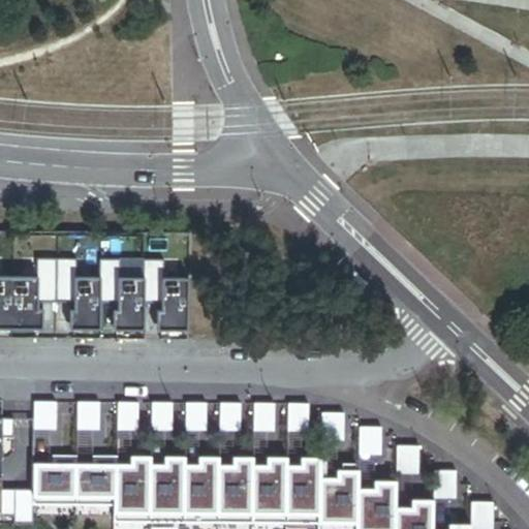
[(0,331),(44,331),(44,304),(73,304),(73,332),(104,332),(104,306),(115,306),(115,333),(147,333),(147,305),(158,305),(158,332),(190,332),(190,279),(163,279),(163,261),(147,261),(147,279),(119,279),(119,260),(103,260),(103,278),(73,278),(73,260),(40,260),(40,279),(0,278),(0,331)]
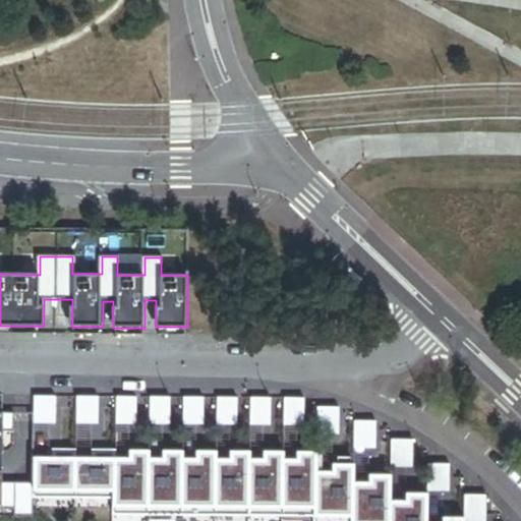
[(56,424),(56,397),(35,397),(35,424),(50,424),(56,424)]
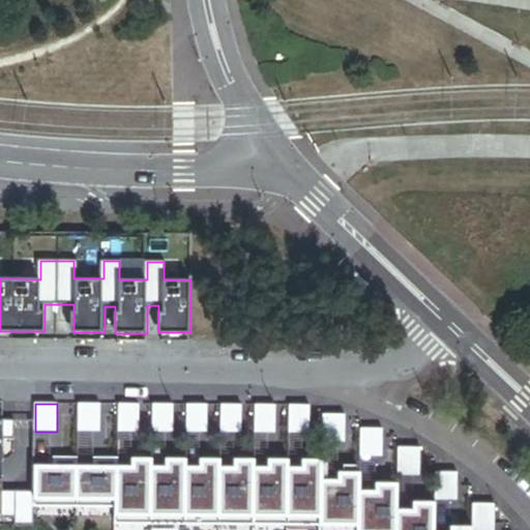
[(100,432),(100,404),(79,404),(79,432),(94,432),(100,432)]
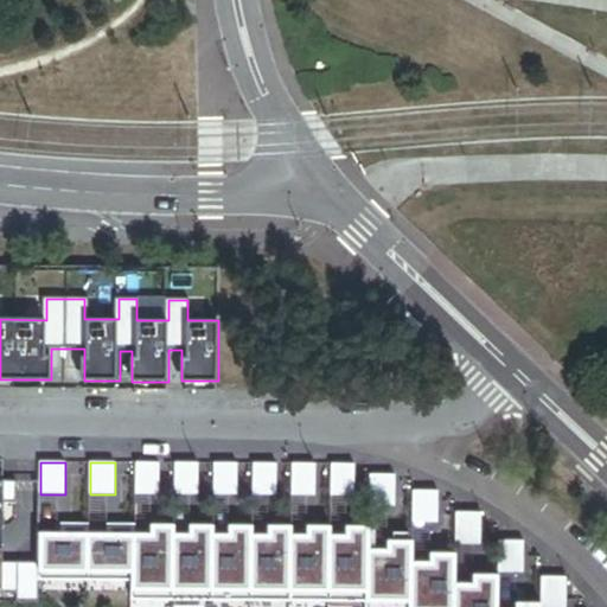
[(160,496),(160,462),(136,462),(136,496),(155,496),(160,496)]
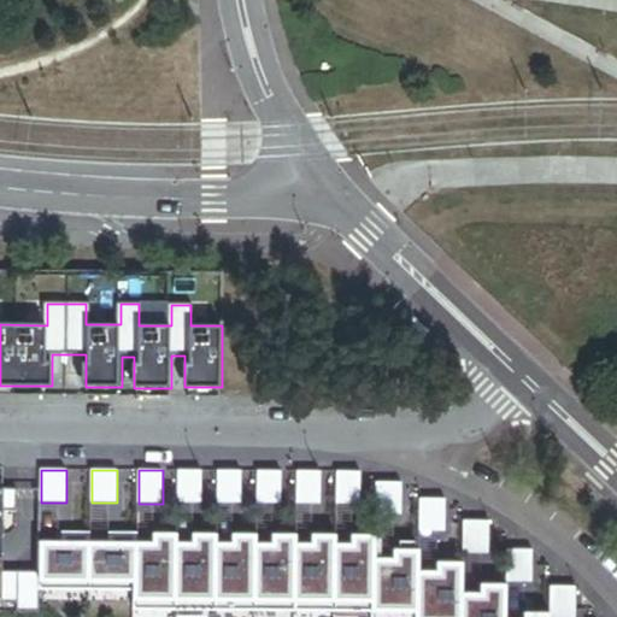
[(203,504),(203,471),(178,470),(178,503),(198,504),(203,504)]
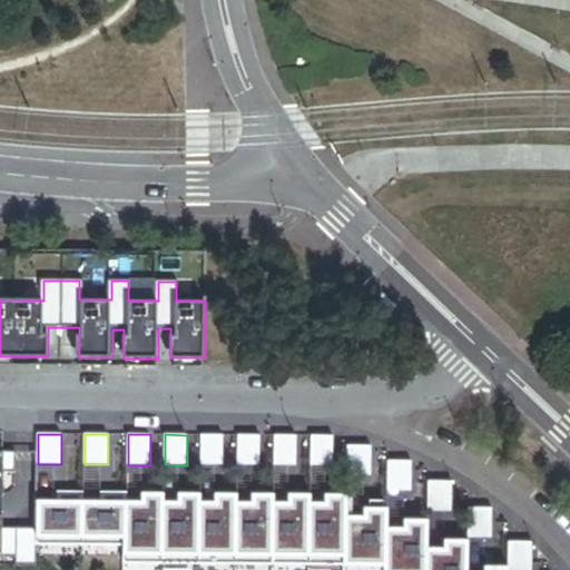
[(224,465),(224,435),(202,435),(202,465),(219,465),(224,465)]
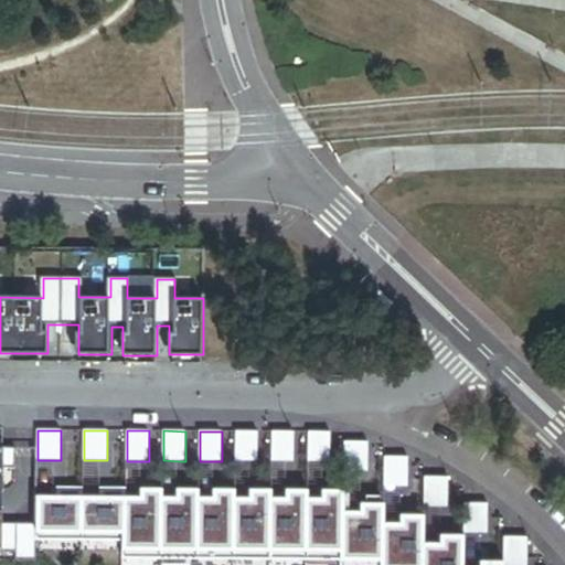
[(258,462),(258,432),(236,432),(236,461),(253,461),(258,462)]
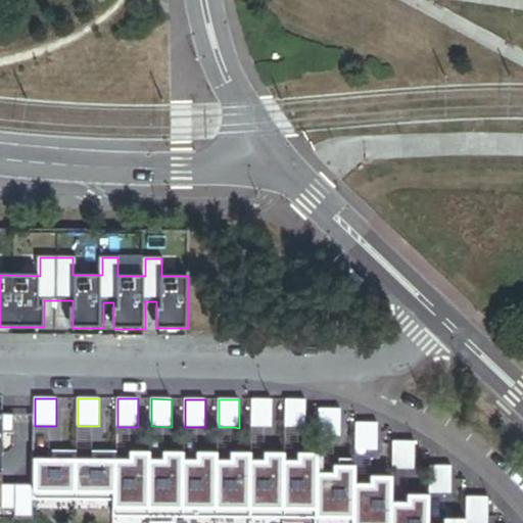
[(273,428),(273,399),(252,399),(252,427),(268,428),(273,428)]
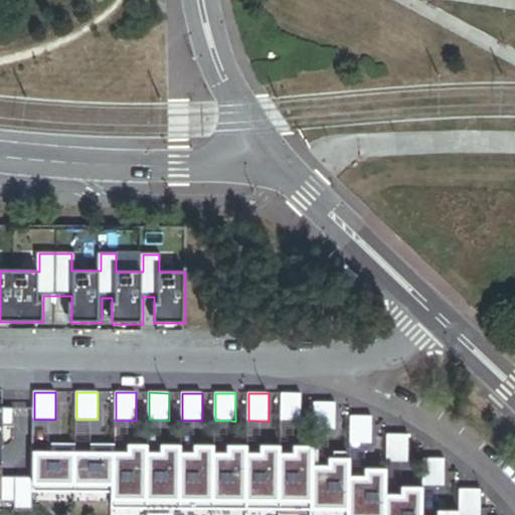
[(302,421),(302,393),(282,393),(281,421),(297,421),(302,421)]
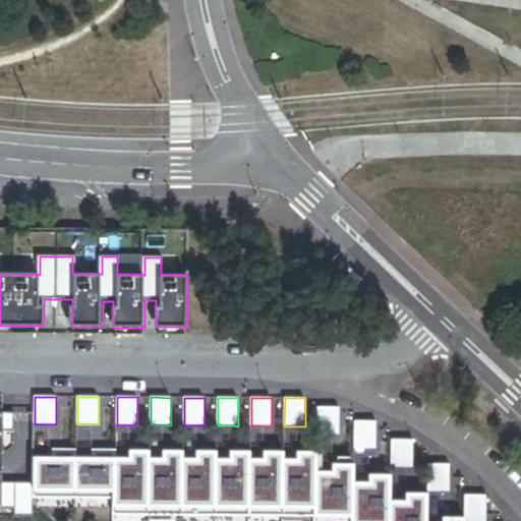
[(339,436),(340,408),(319,408),(317,436),(336,436),(339,436)]
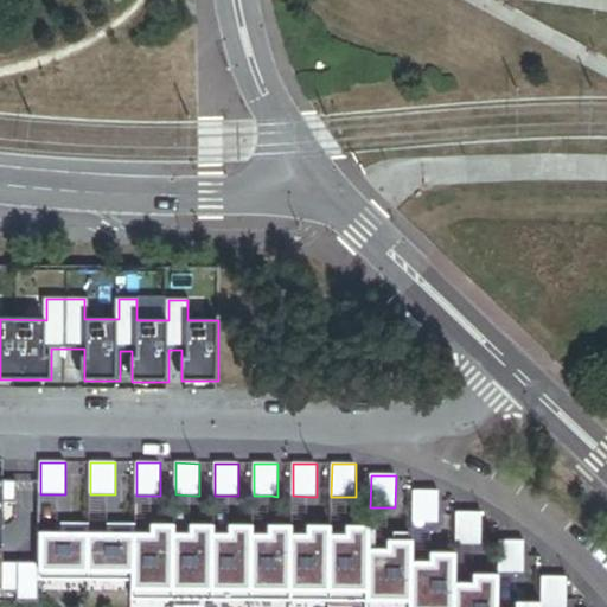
[(16,483),(0,483),(0,593),(17,594),(17,602),(39,602),(39,581),(39,563),(1,563),(2,504),(16,504),(16,483)]
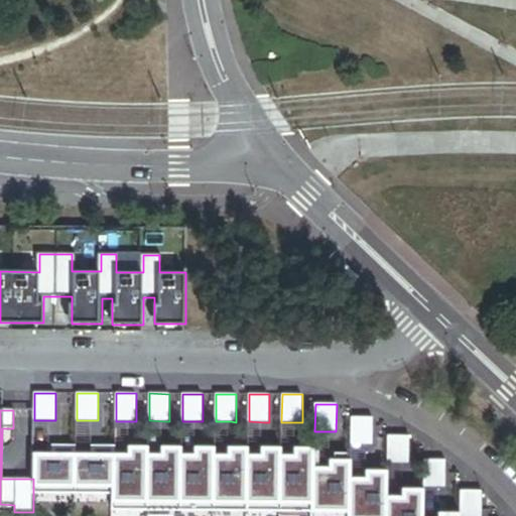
[(373,445),(373,418),(352,417),(352,444),(370,445),(373,445)]
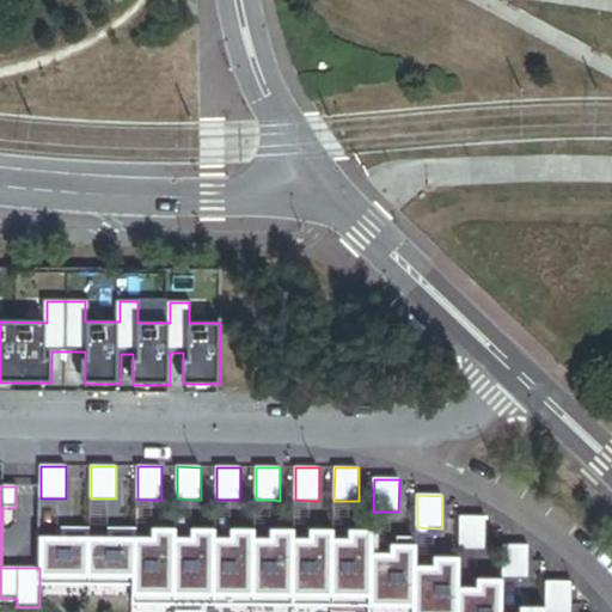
[(485,550),(485,518),(460,518),(460,550),(482,550),(485,550)]
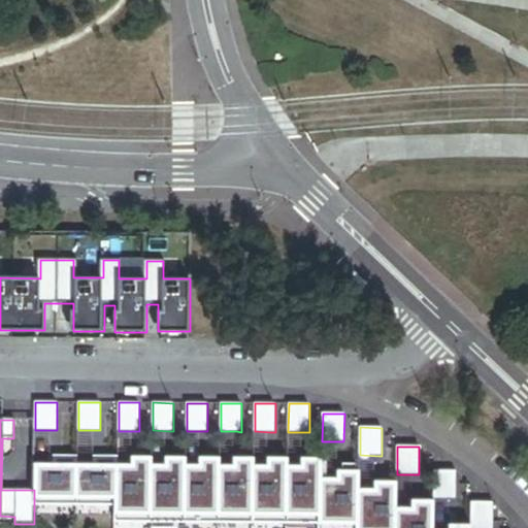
[(131,459),(118,458),(117,505),(117,509),(152,509),(153,459),(153,451),(131,451),(131,459)]
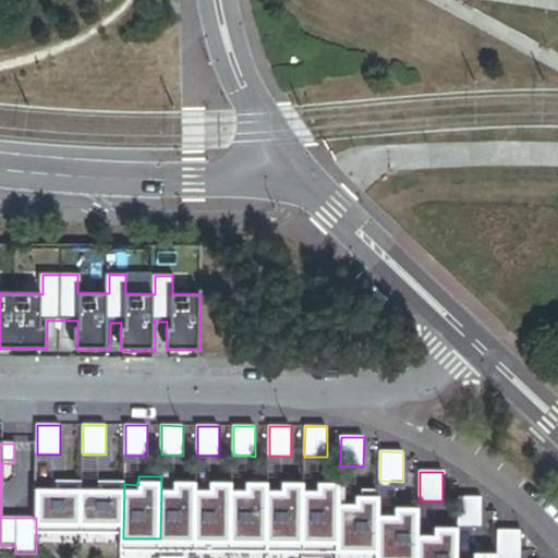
[(174,485),(161,485),(160,538),(197,540),(197,484),(197,477),(174,476),(174,485)]
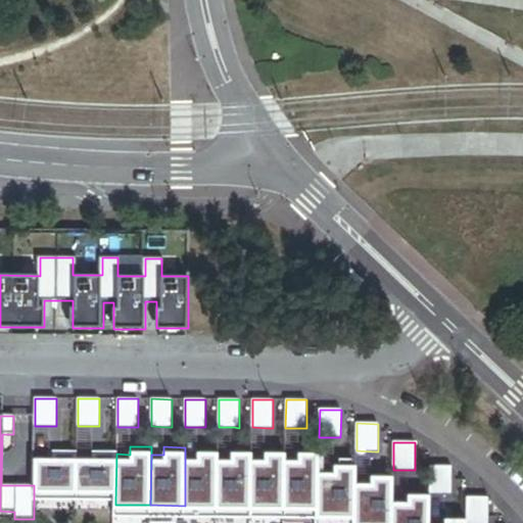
[(197,455),(185,454),(185,506),(218,506),(219,456),(219,447),(197,446),(197,455)]
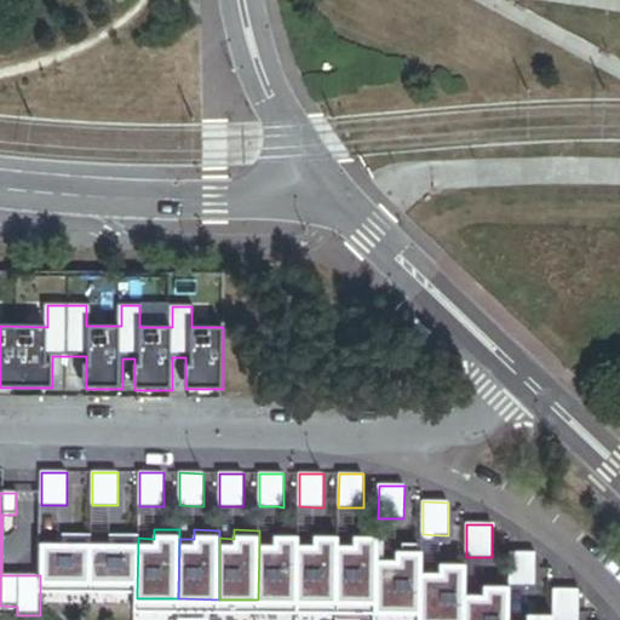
[(274,539),(259,540),(258,600),(299,600),(299,540),(299,530),(274,529),(274,539)]
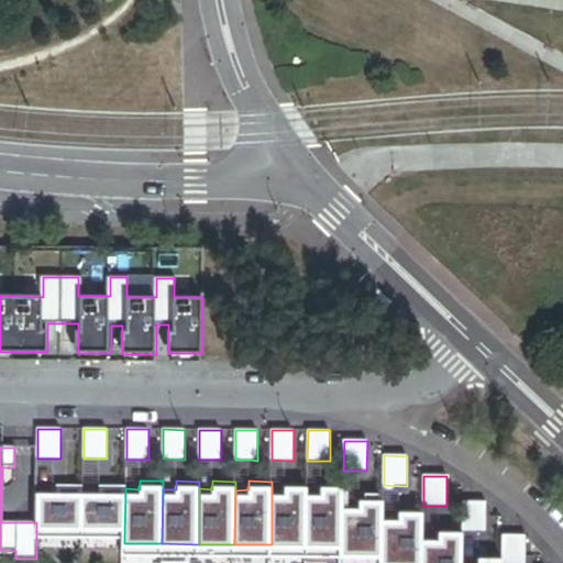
[(285,490),(272,490),(272,544),(307,544),(308,490),(308,482),(286,482),(285,490)]
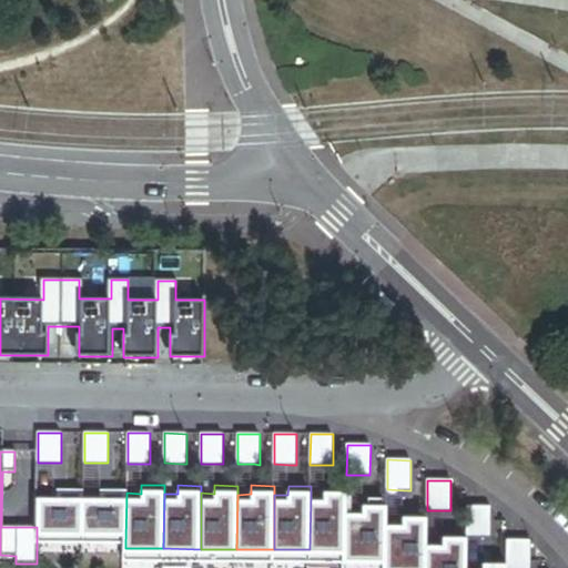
[(325,495),(311,495),(310,549),(343,550),(347,550),(347,509),(347,486),(324,486),(325,495)]
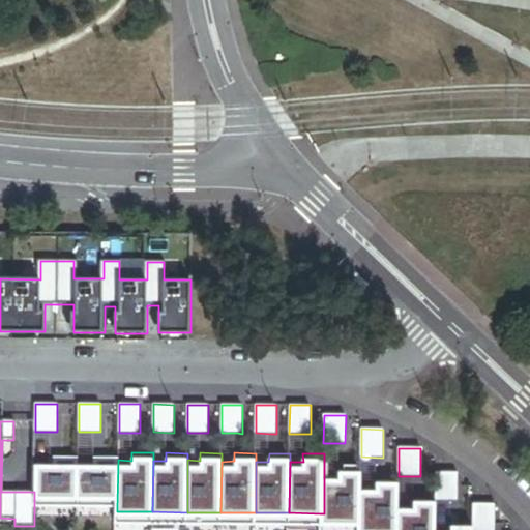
[(54,465),(35,464),(34,492),(34,507),(77,507),(78,457),(54,457),(54,465)]
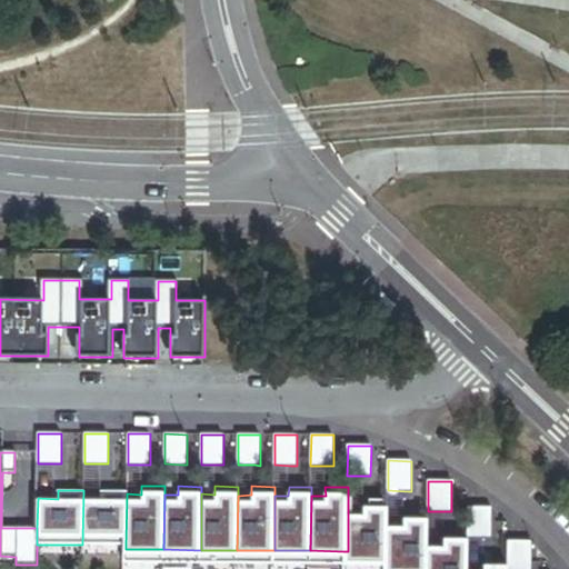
[(127,493),(83,490),(82,545),(126,545),(127,493)]
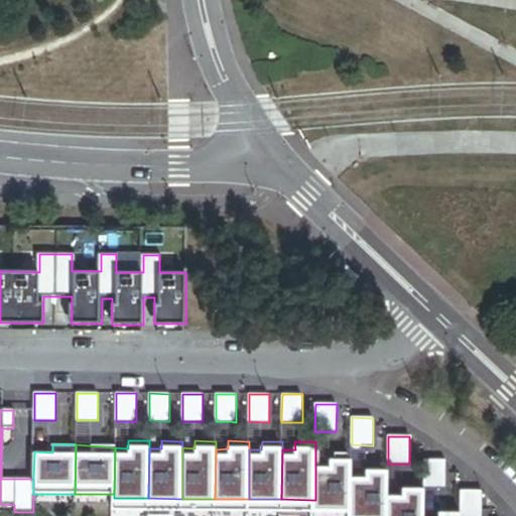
[(331,463),(315,463),(315,500),(311,500),(311,509),(348,509),(352,509),(353,473),(353,455),(331,455),(331,463)]
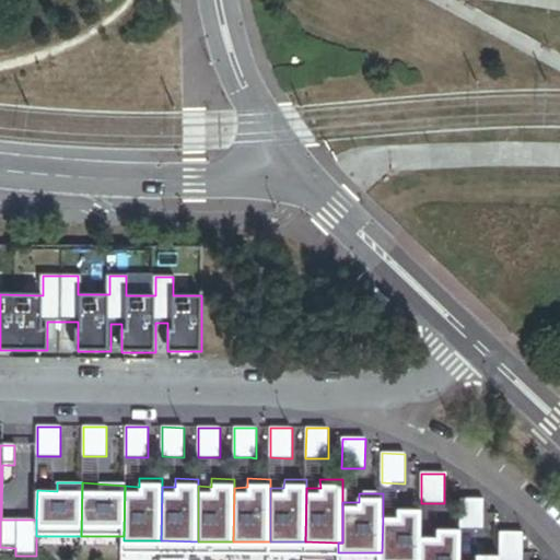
[(398,513),(383,513),(382,552),(377,552),(376,559),(420,559),(421,533),(422,505),(398,505),(398,513)]
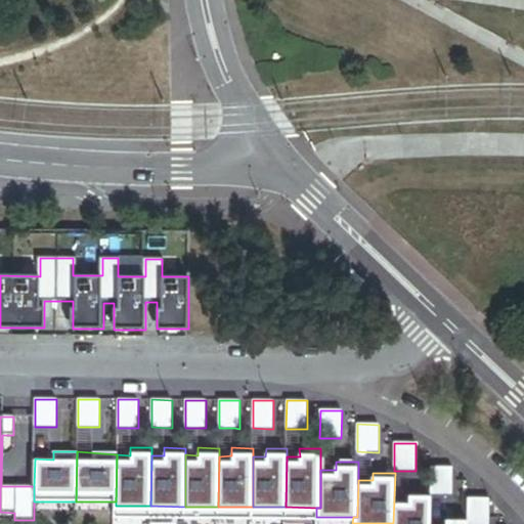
[(410,498),(394,498),(393,523),(432,523),(433,523),(433,491),(409,491),(410,498)]
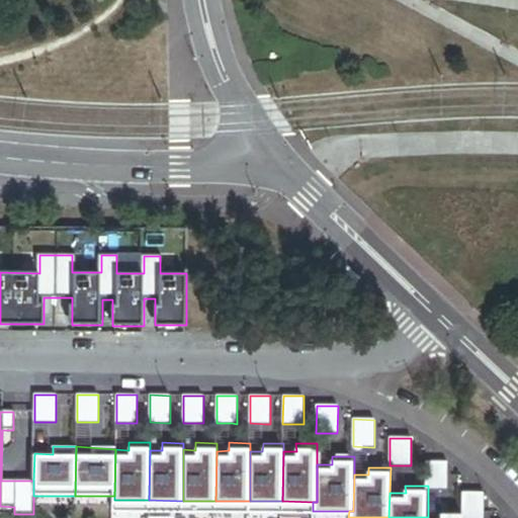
[(442,517),(428,517),(427,517),(464,517),(464,510),(442,509),(442,517)]
